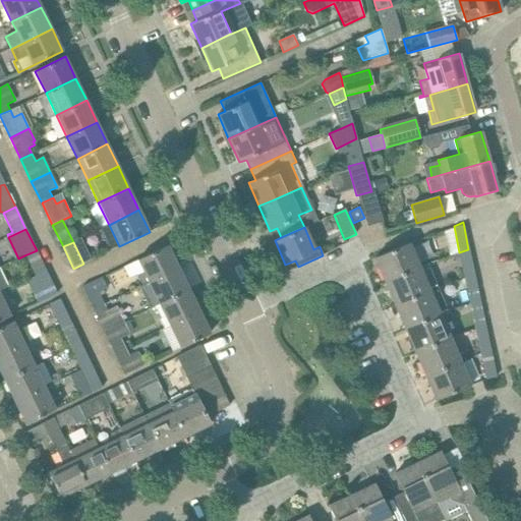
[(385,280),(418,266),(409,243),(375,257),(385,280)]
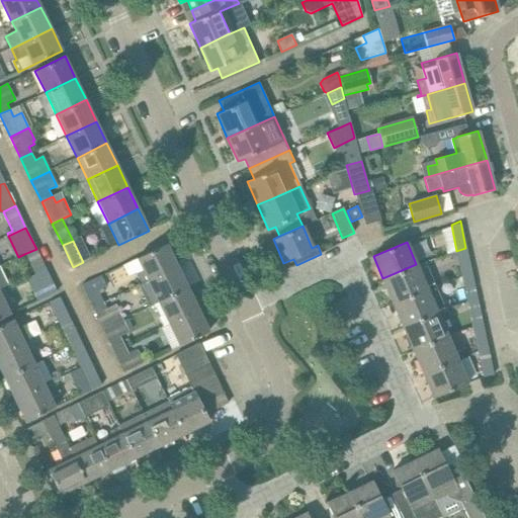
[(177,265),(166,244),(137,258),(148,279),(177,265)]
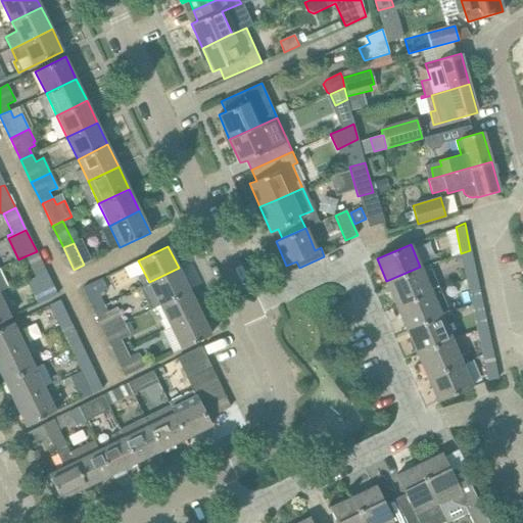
[(461,253),(466,279),(475,276),(470,250),(461,253)]
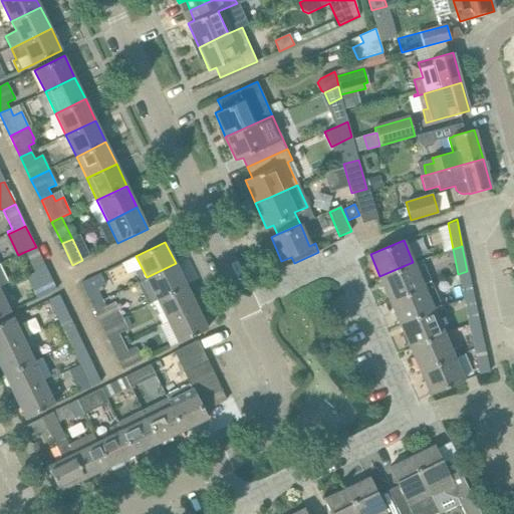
[(34,274),(46,268),(36,247),(24,252),(34,274)]
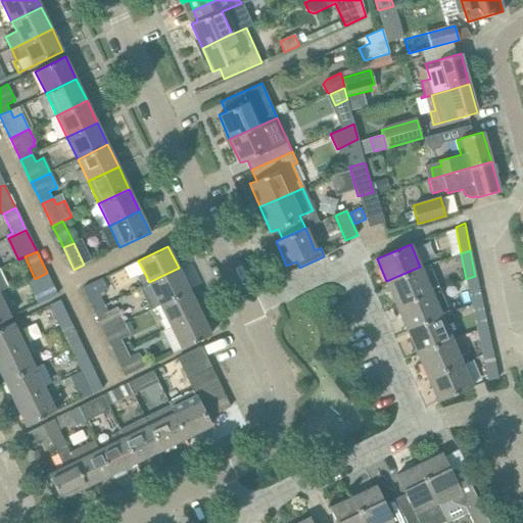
[(396,304),(438,288),(428,264),(420,267),(386,281),(396,304)]
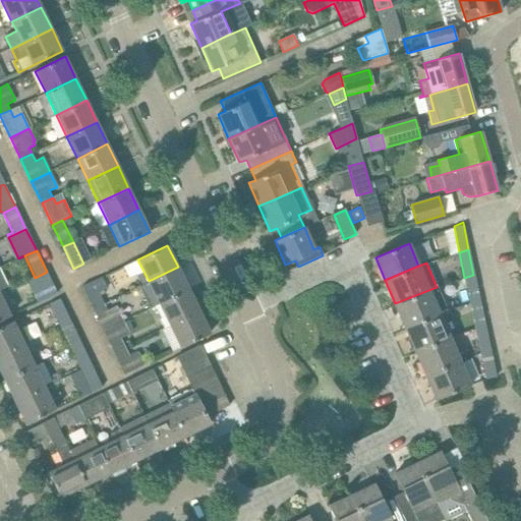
[(149,281),(159,303),(188,289),(178,267),(149,281)]
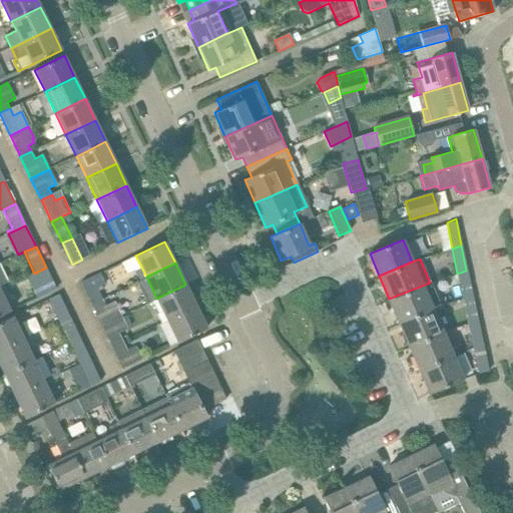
[(34,274),(29,276),(39,298),(56,289),(46,268),(34,274)]
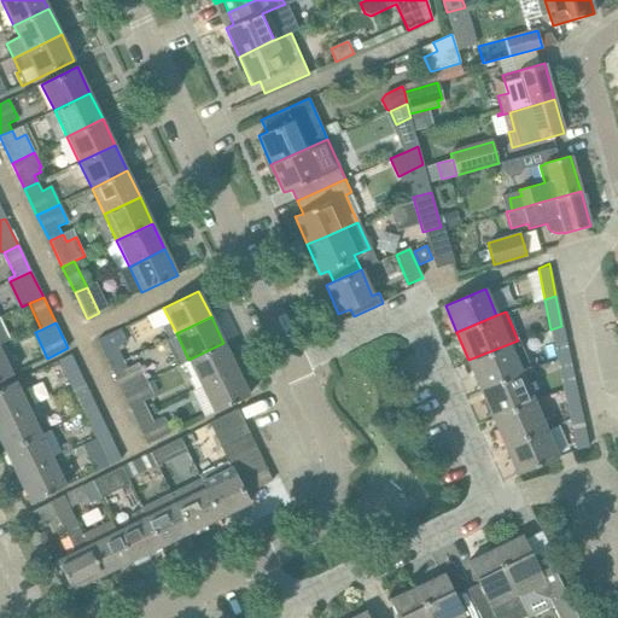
[(557,360),(567,356),(561,326),(551,330),(557,360)]
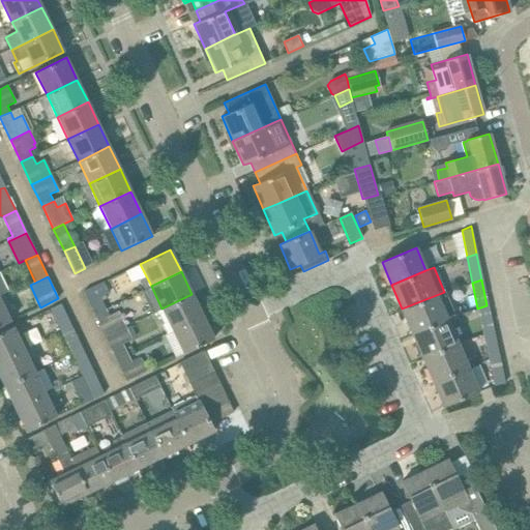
[(108,292),(102,282),(84,292),(94,314),(104,308),(98,296),(108,292)]
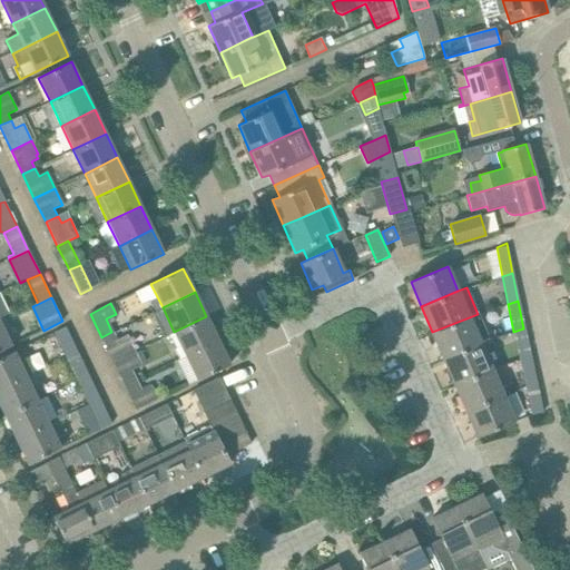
[(443,359),(480,343),(490,340),(478,314),(432,332),(443,359)]
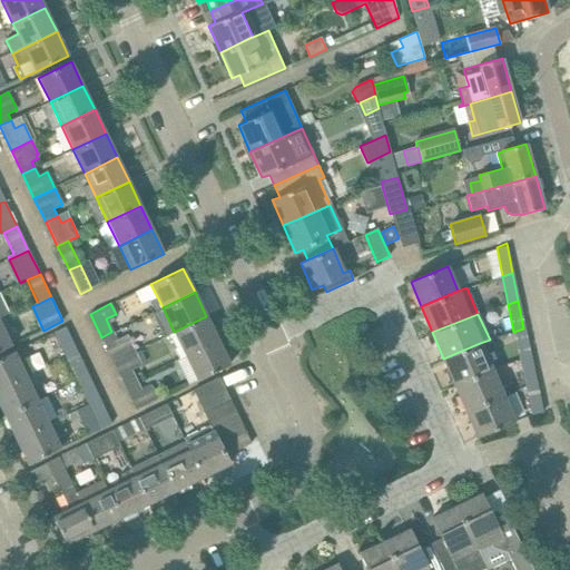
[(174,332),(186,355),(218,341),(206,316),(174,332)]
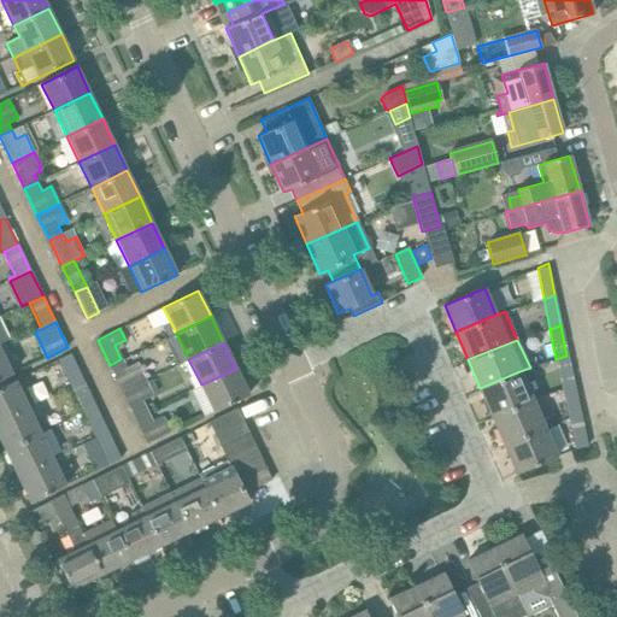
[(0,380),(12,375),(0,350),(0,380)]
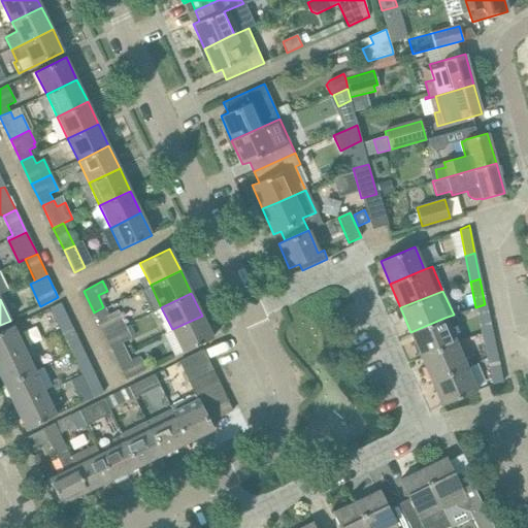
[(50,308),(60,330),(71,325),(61,303),(50,308)]
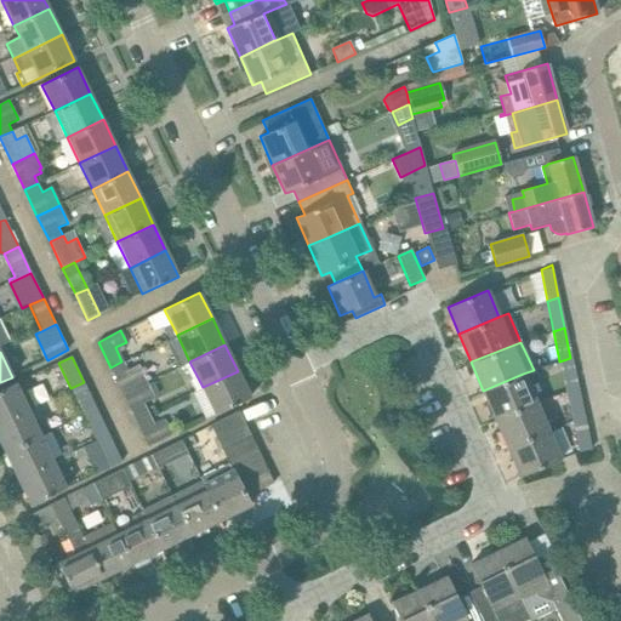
[(559,362),(565,392),(576,387),(570,358),(559,362)]
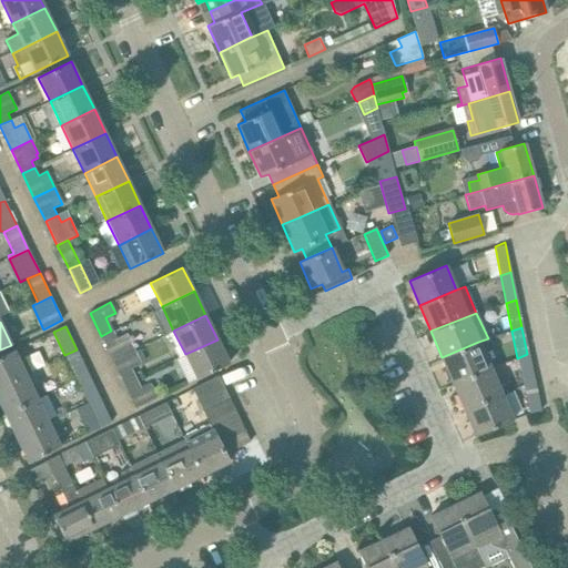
[(101,336),(113,361),(133,351),(125,333),(114,337),(111,331),(101,336)]
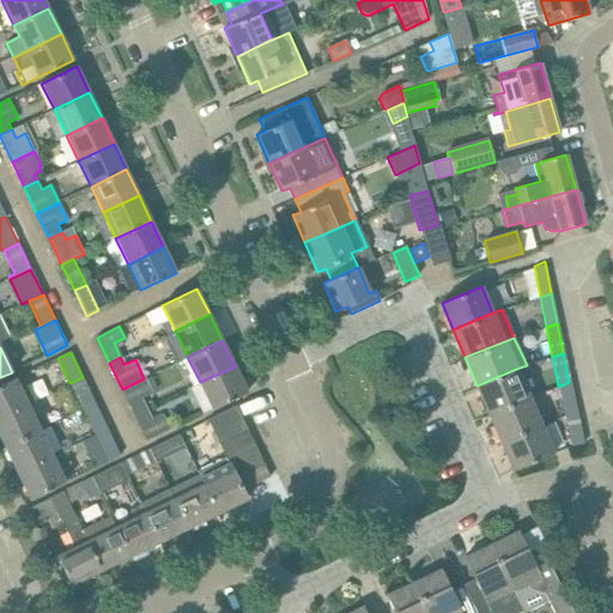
[(235,366),(200,382),(212,410),(247,393),(235,366)]
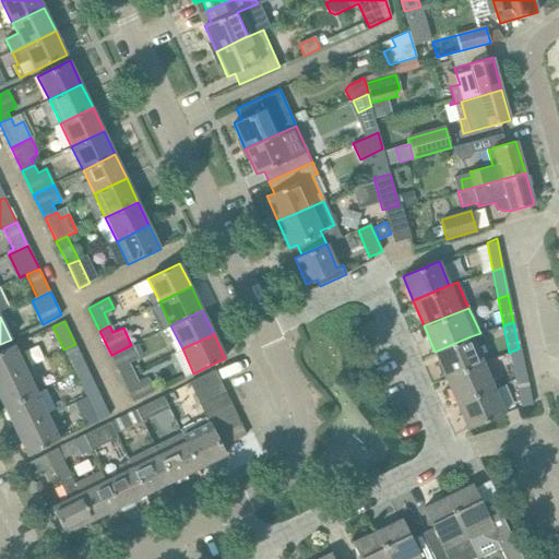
[(435,352),(445,377),(482,361),(471,336),(435,352)]
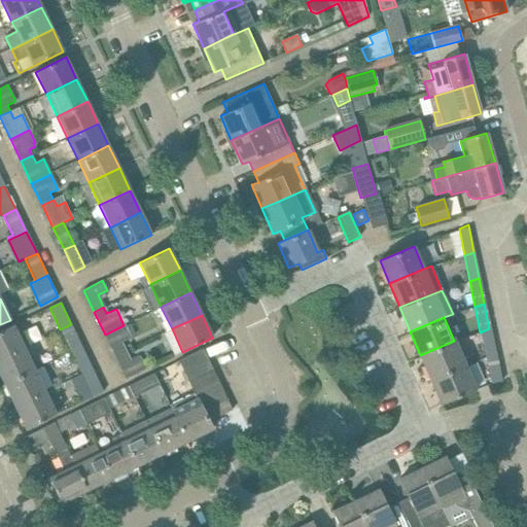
[(70,352),(81,346),(71,324),(60,329),(70,352)]
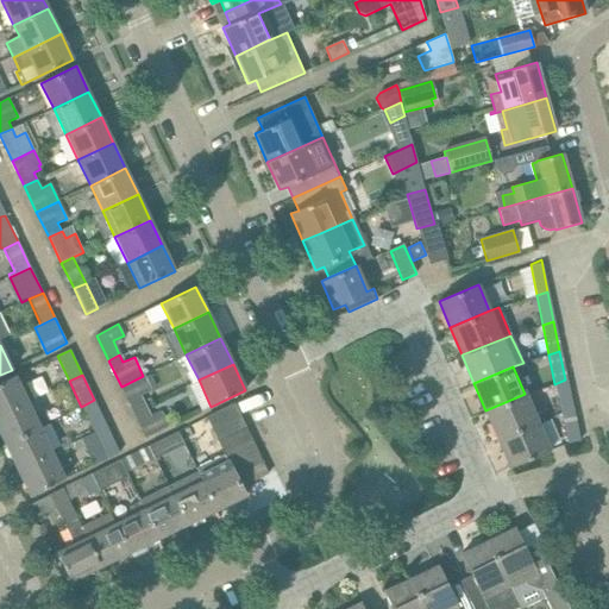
[(0,383),(0,414),(27,401),(16,376),(0,383)]
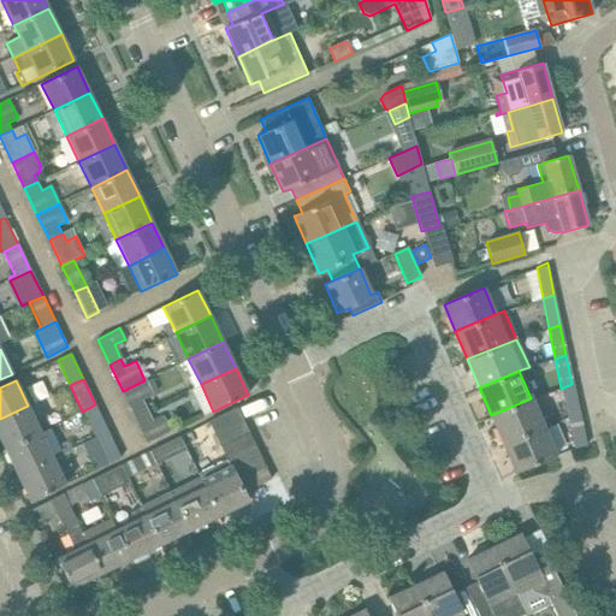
[(144,380),(123,391),(135,416),(146,410),(141,400),(152,395),(144,380)]
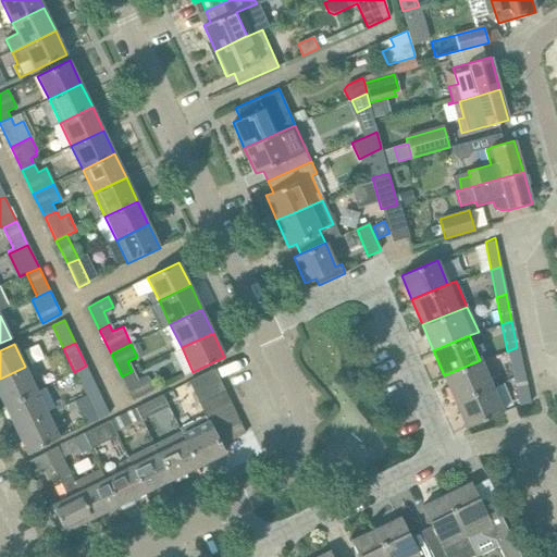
[(507,351),(512,378),(522,374),(517,347),(507,351)]
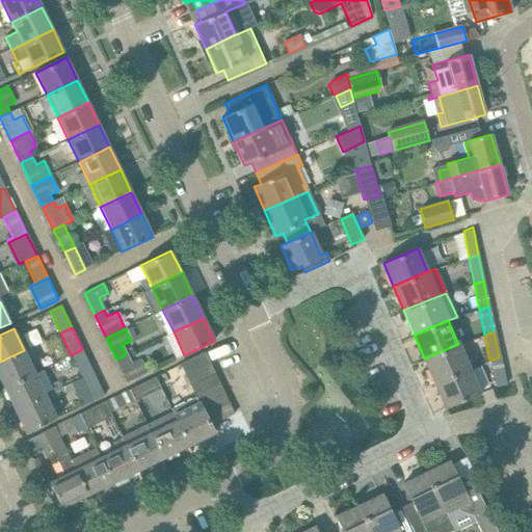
[(469,368),(458,344),(424,358),(434,382),(469,368)]
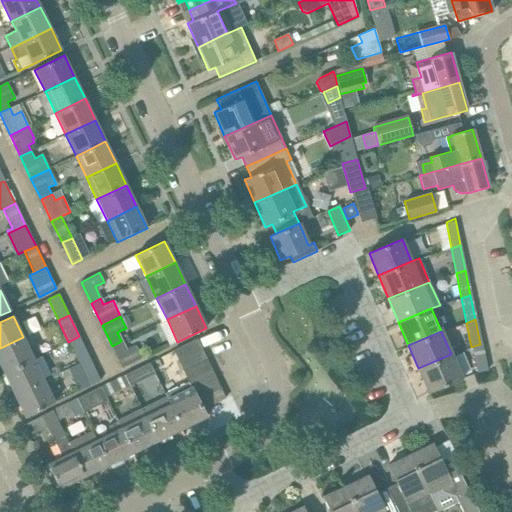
[(75,355),(78,363),(89,358),(79,336),(68,342),(69,343),(61,347),(67,358),(75,355)]
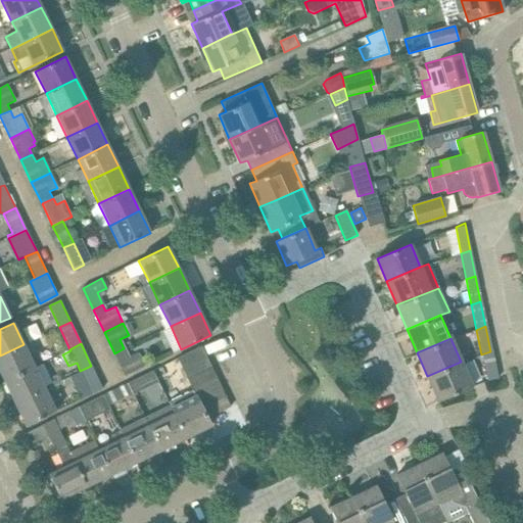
[(0,355),(0,371),(4,380),(35,366),(24,344),(0,355)]
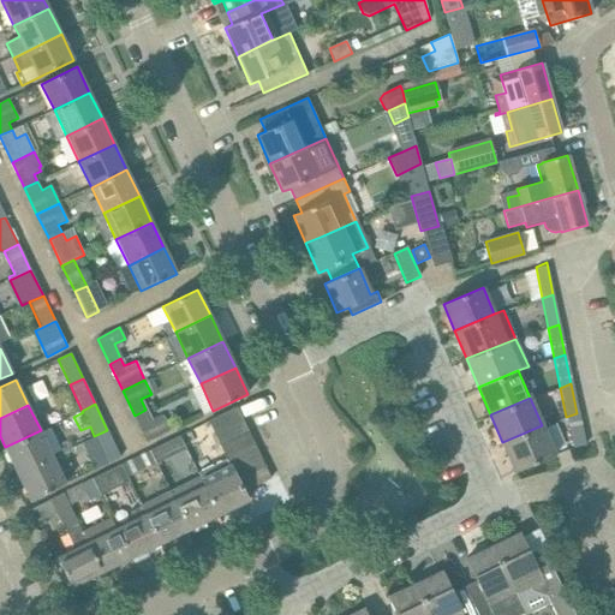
[(208,421),(214,433),(243,419),(237,407),(208,421)]
